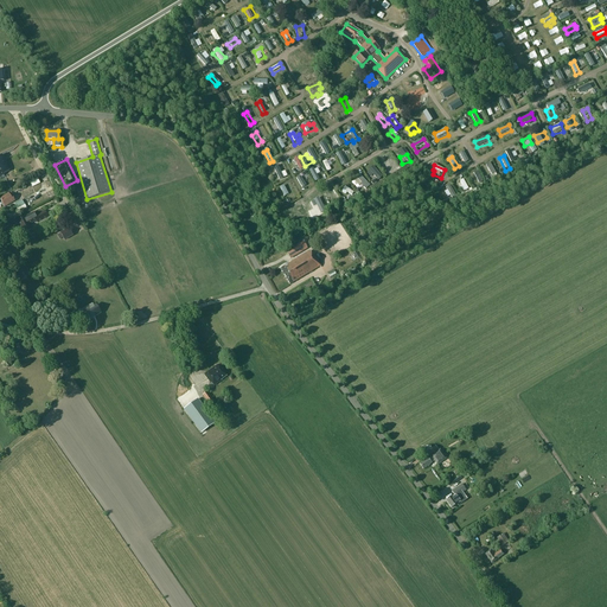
[(279,184),(283,183),(279,167),(274,170),(279,184)]
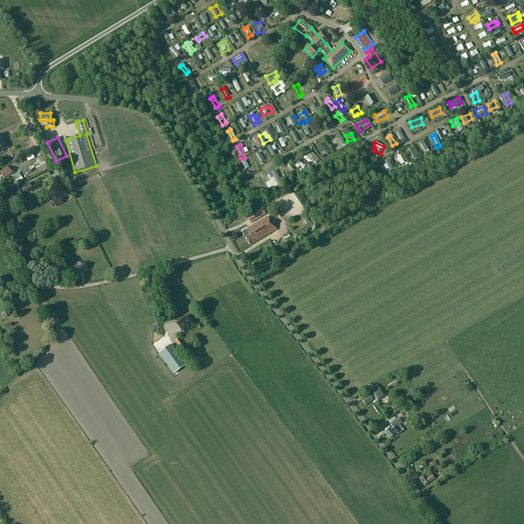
[(272,160),(276,159),(274,155),(276,154),(274,147),(271,149),(270,147),(267,148),(272,160)]
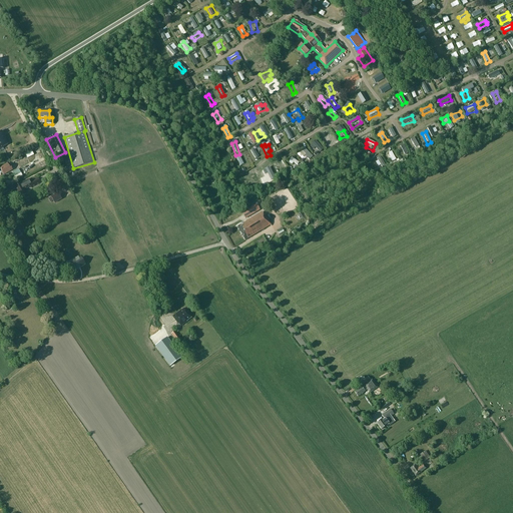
[(387,154),(391,161),(396,159),(392,152),(387,154)]
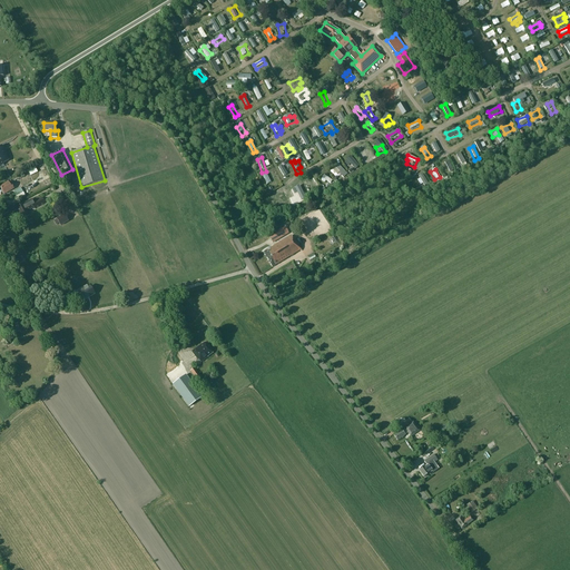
[(322,179),(330,187),(333,184),(325,176),(322,179)]
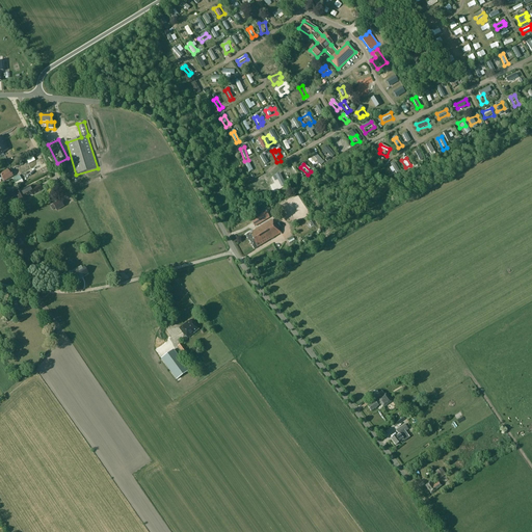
[(292,168),(286,171),(288,178),(295,175),(292,168)]
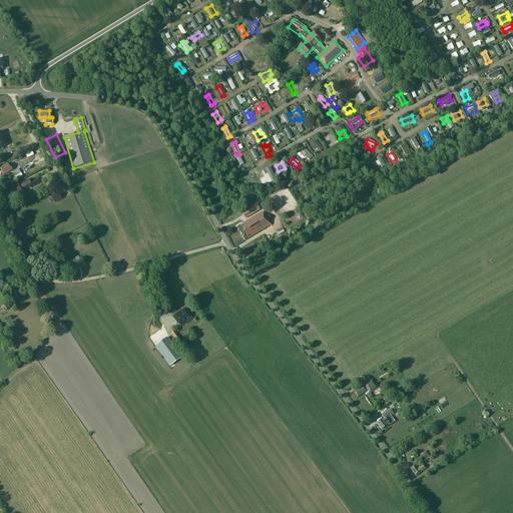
[(9,166),(7,163),(0,167),(0,168),(4,175),(11,170),(13,169),(11,165),(9,166)]
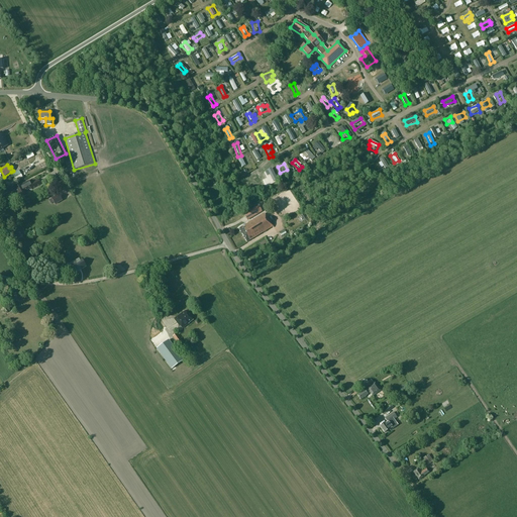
[(12,174),(16,181),(22,178),(18,171),(12,174)]
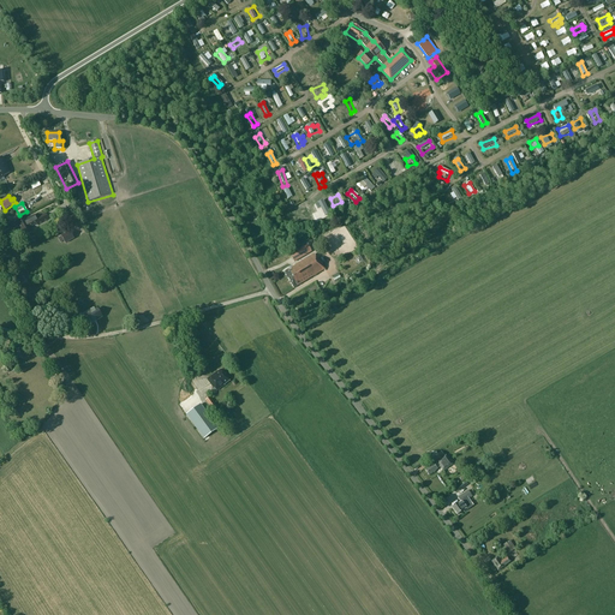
[(318,208),(323,219),(328,216),(323,207),(318,208)]
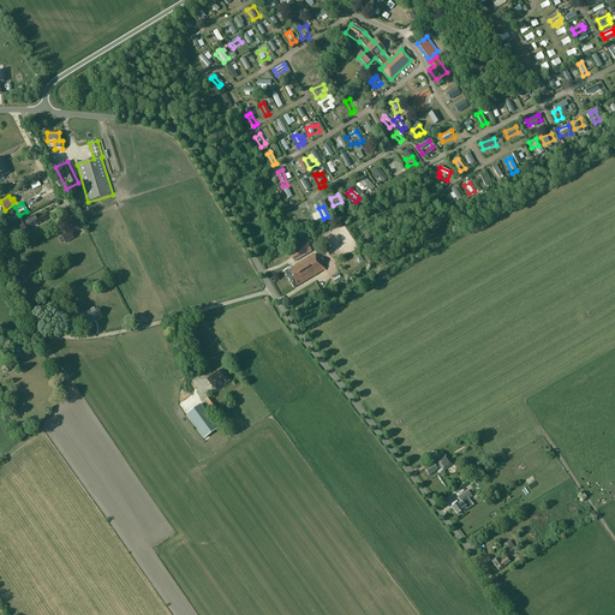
[(309,210),(300,213),(305,225),(312,222),(309,210)]
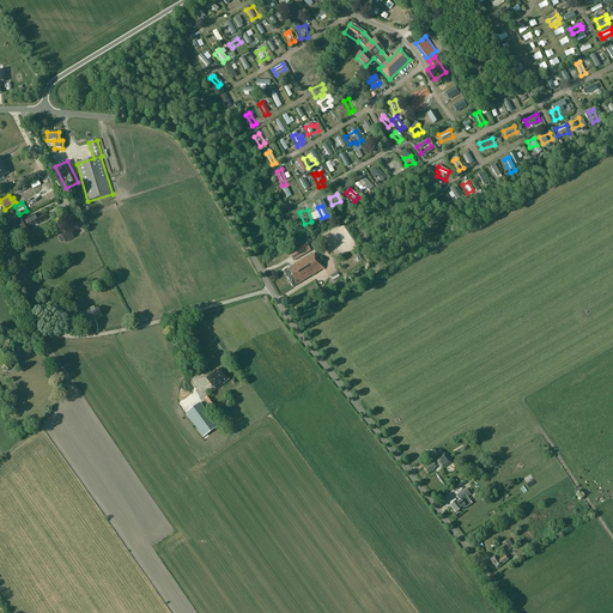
[(44,213),(35,218),(34,214),(17,224),(20,232),(22,234),(23,235),(31,230),(29,226),(36,223),(37,225),(48,219),(44,213)]
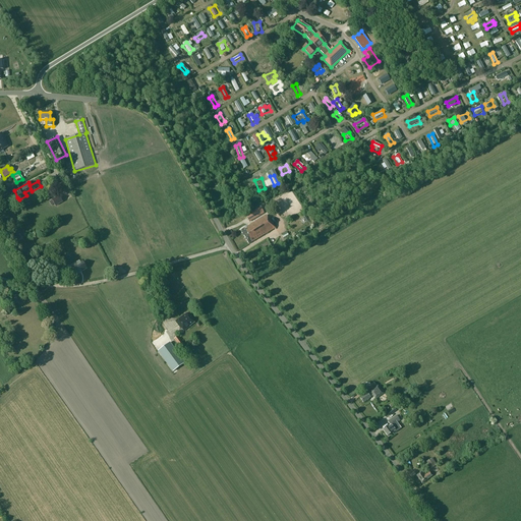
[(52,200),(55,207),(63,203),(59,196),(52,200)]
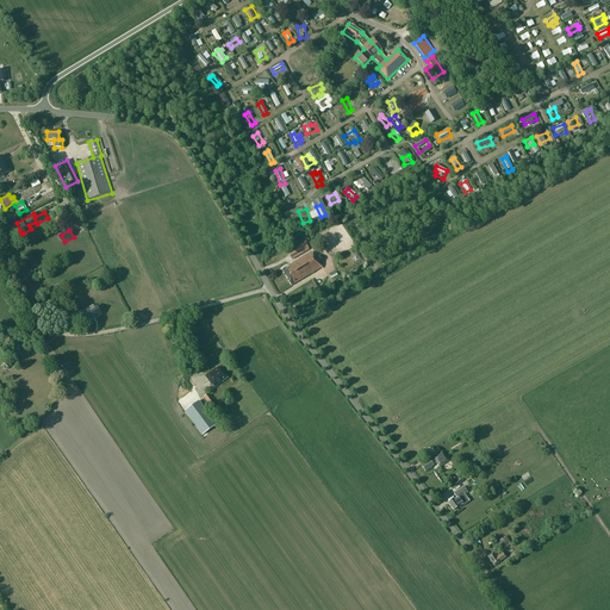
[(299,248),(288,255),(292,260),(303,254),(299,248)]
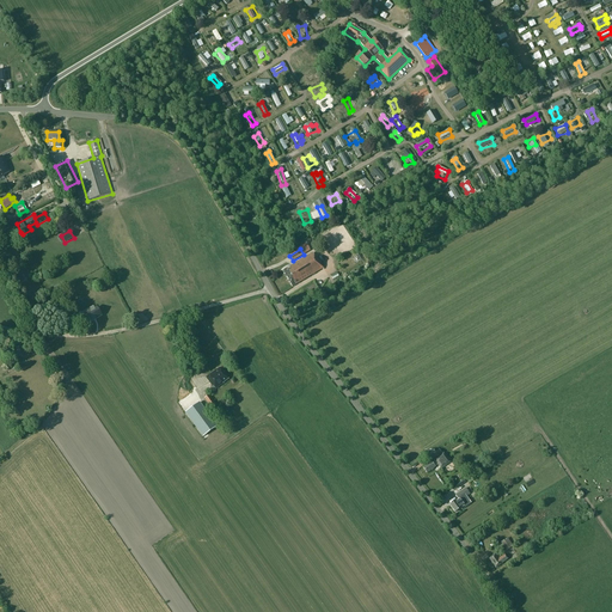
[(316,257),(316,258),(312,254),(282,271),(292,287),(323,269),(316,257)]
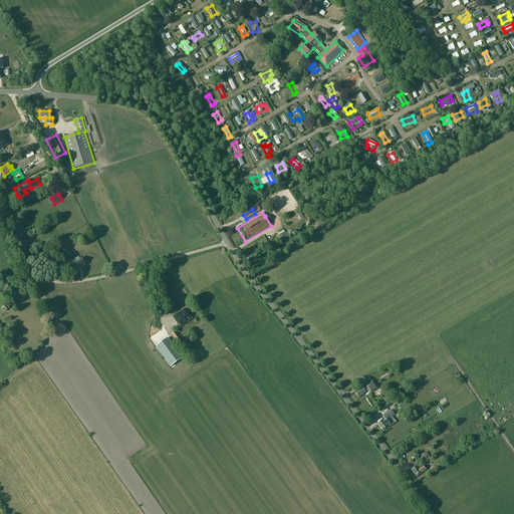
[(81,259),(73,264),(74,264),(71,266),(74,271),(76,269),(77,269),(84,265),(81,259)]
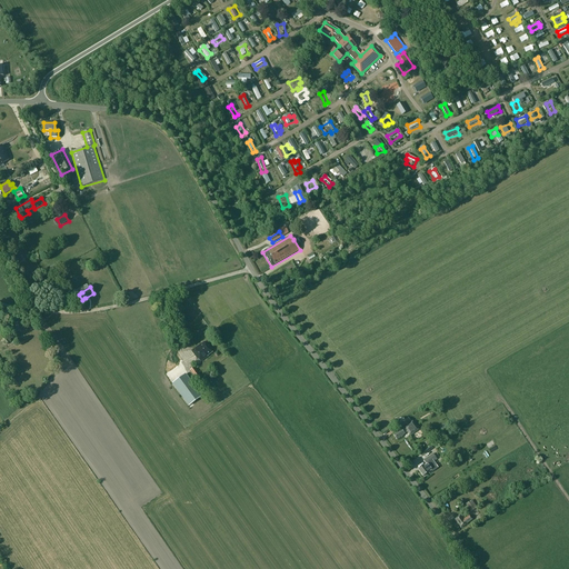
[(69,289),(60,295),(66,302),(73,297),(69,289)]
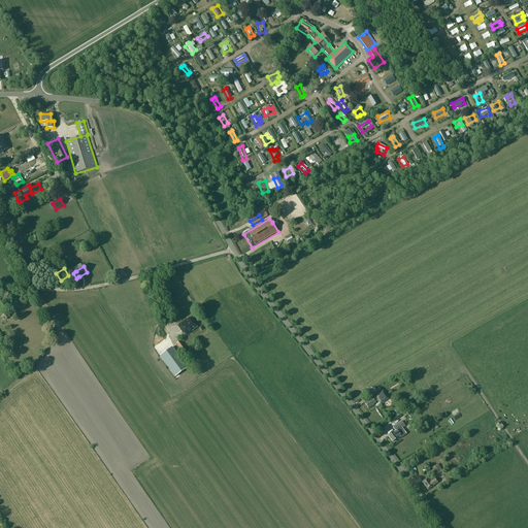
[(8,304),(11,309),(23,303),(20,298),(8,304)]
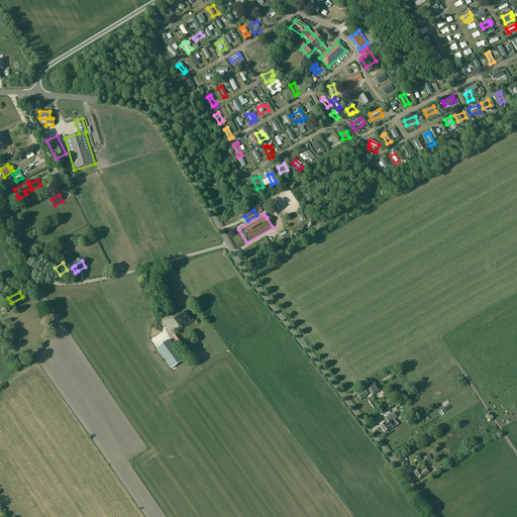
[(185,311),(183,313),(183,312),(173,319),(179,327),(179,326),(182,329),(188,324),(192,321),(185,311)]
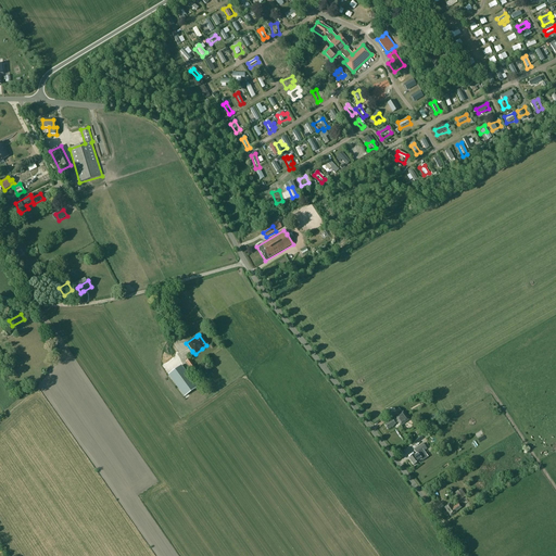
[(161,363),(165,369),(169,366),(166,359),(161,363)]
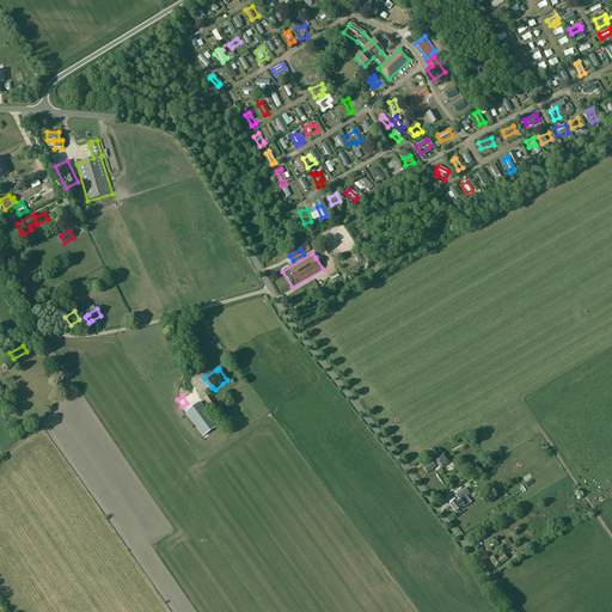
[(208,396),(204,398),(210,408),(215,405),(208,396)]
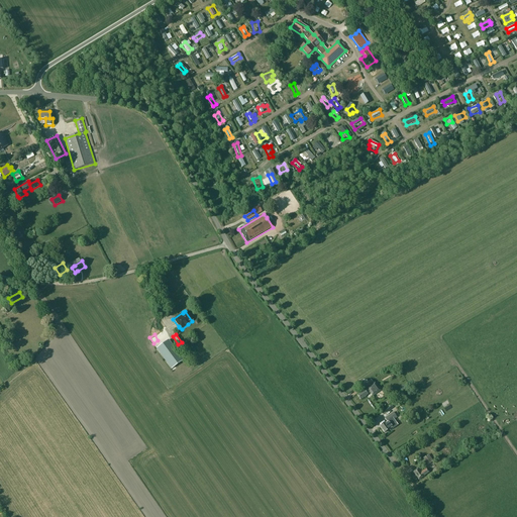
[(169,340),(157,348),(172,369),(183,359),(169,340)]
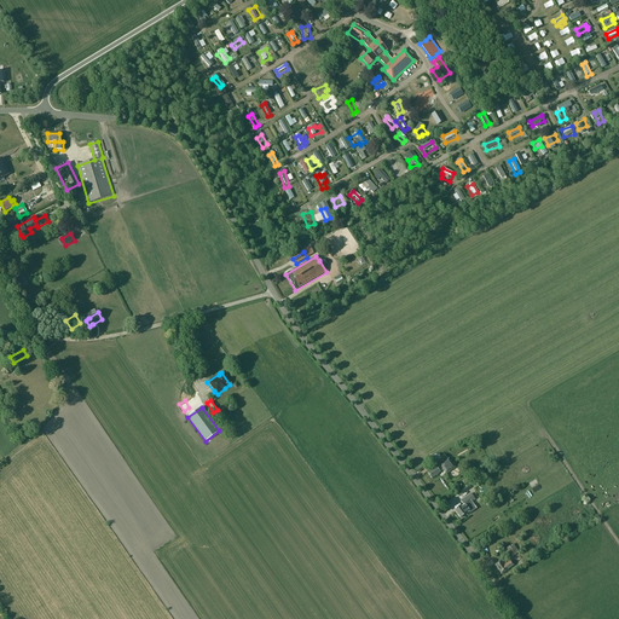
[(443,461),(446,458),(444,455),(434,462),(437,466),(443,461)]
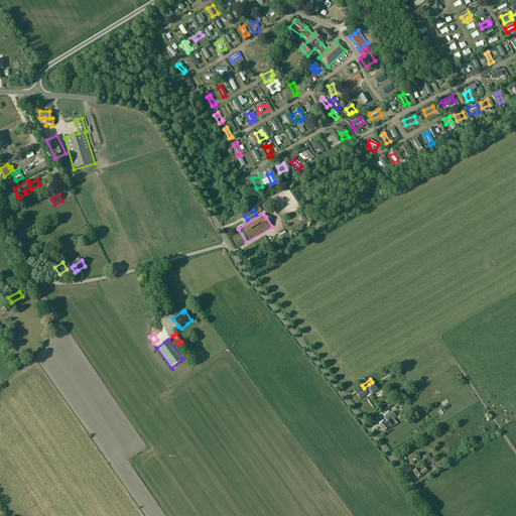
[(366,388),(364,390),(363,390),(362,388),(360,390),(361,392),(356,395),(359,399),(367,394),(366,393),(369,392),(371,396),(379,390),(374,382),(370,385),(366,388)]
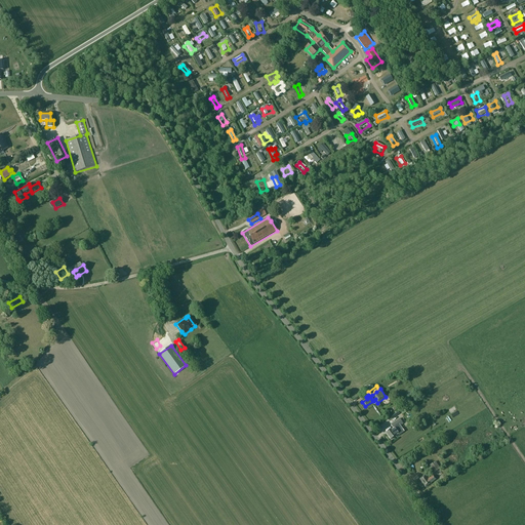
[(399,419),(391,426),(393,430),(391,431),(386,434),(390,440),(395,437),(401,433),(397,428),(402,423),(399,419)]
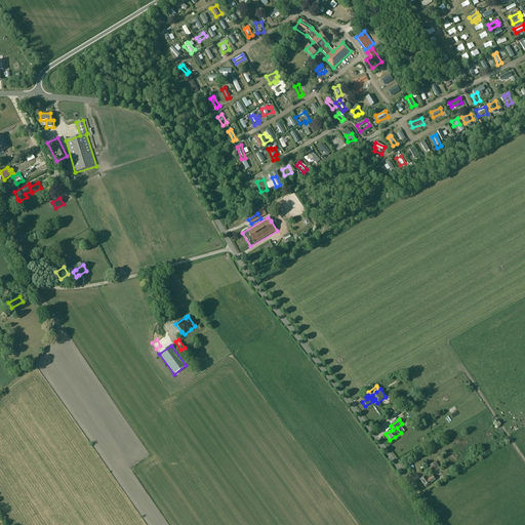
[(430,466),(435,472),(440,469),(435,461),(430,466)]
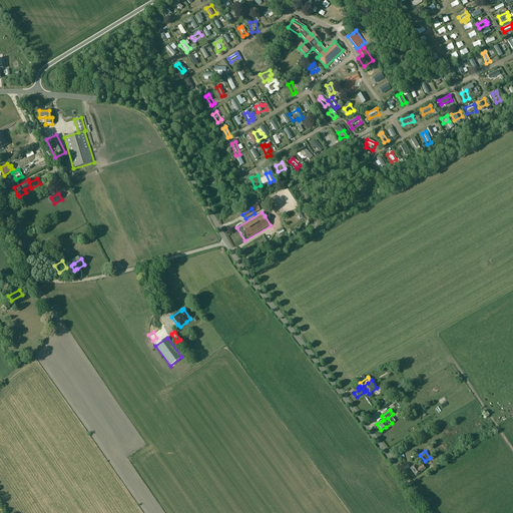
[(416,464),(410,469),(415,476),(426,469),(423,465),(419,468),(416,464)]
